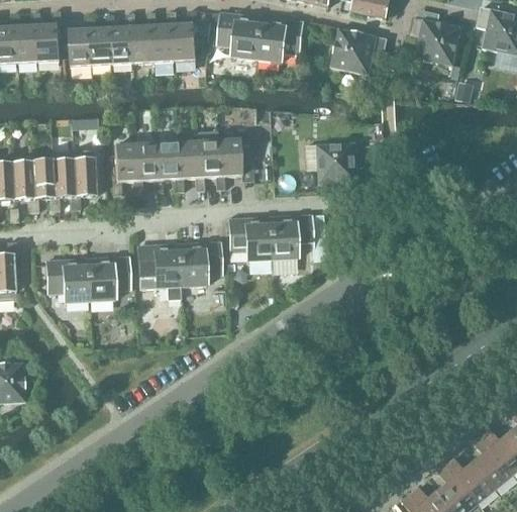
[(352,0),(350,10),(386,18),(390,0),(352,0)]
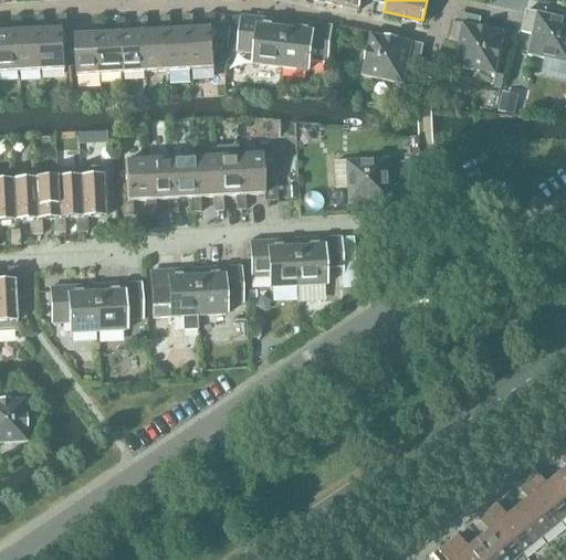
[(527,51),(565,59),(565,14),(526,6),(522,28),(533,30),(527,51)]
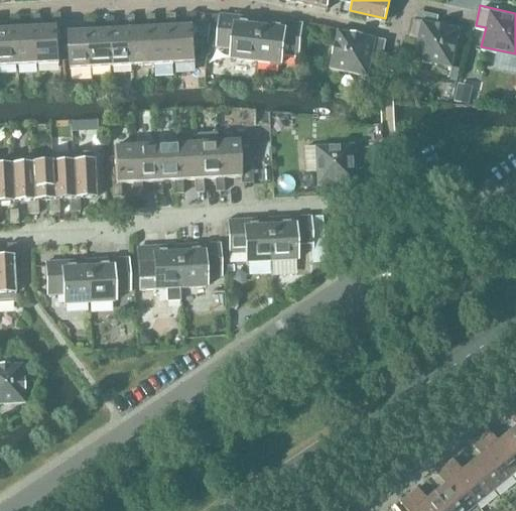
[(53,23),(41,23),(37,23),(39,60),(59,59),(58,23),(61,23),(61,9),(52,10),(53,23)]
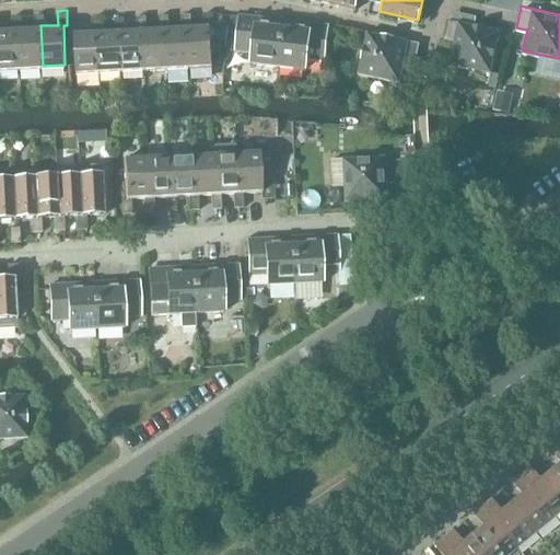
[(205,24),(191,24),(187,25),(189,65),(212,64),(210,24),(214,24),(213,10),(203,10),(205,24)]
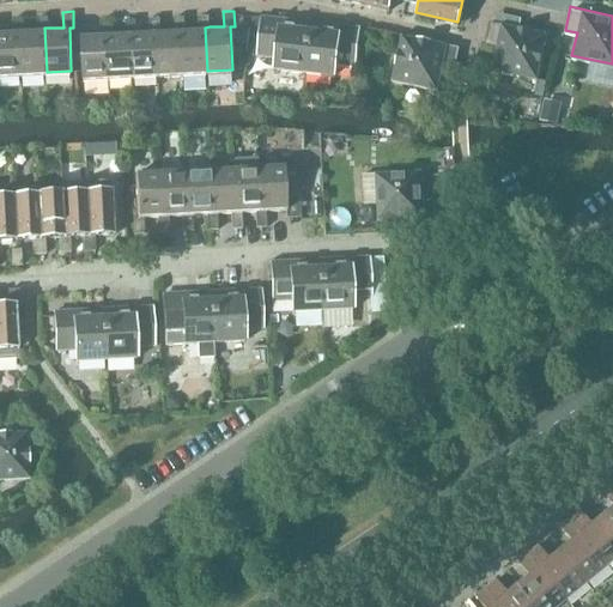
[(38,29),(24,29),(19,29),(22,73),(47,72),(44,28),(49,28),(48,12),(38,13),(38,29)]
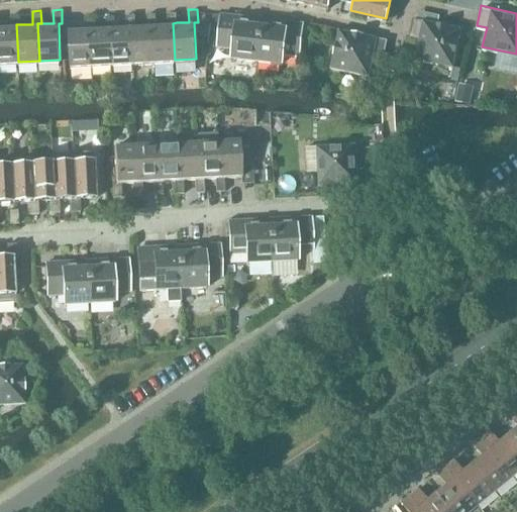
[(169,23),(157,23),(152,24),(154,61),(175,60),(173,23),(177,22),(176,10),(168,10),(169,23)]
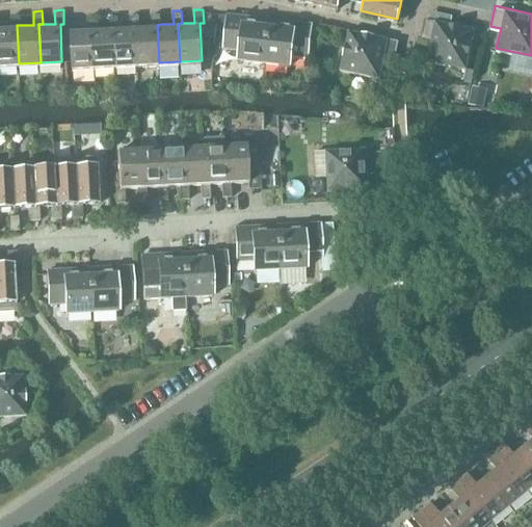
[(12,26),(0,26),(0,63),(19,63),(17,25),(21,25),(21,11),(11,12),(12,26)]
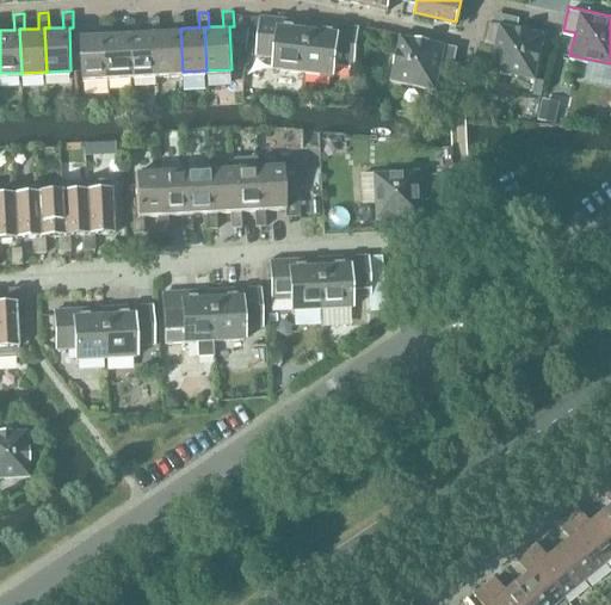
[(174,29),(160,30),(155,30),(158,73),(183,72),(180,29),(185,28),(184,13),(173,13),(174,29)]
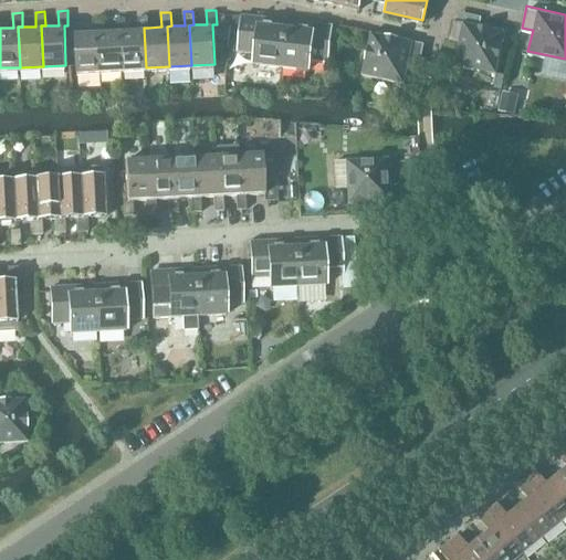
[(254,61),(282,64),(286,18),(242,12),(238,48),(255,50),(254,61)]
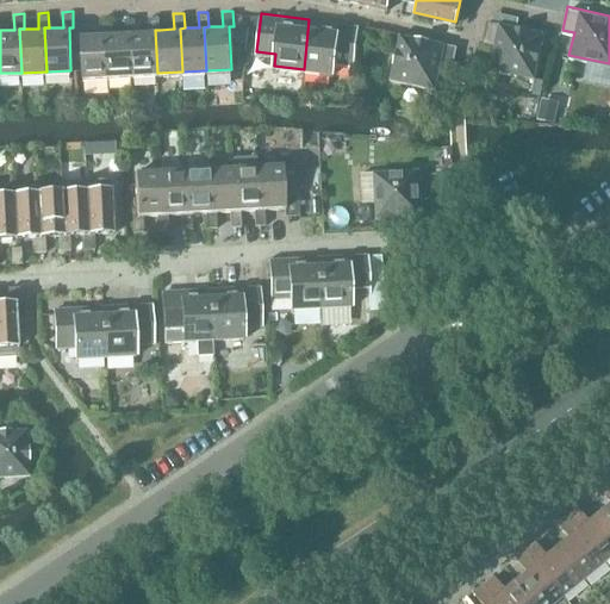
[(150,30),(136,31),(131,31),(134,75),(157,73),(155,30),(160,30),(160,14),(149,14),(150,30)]
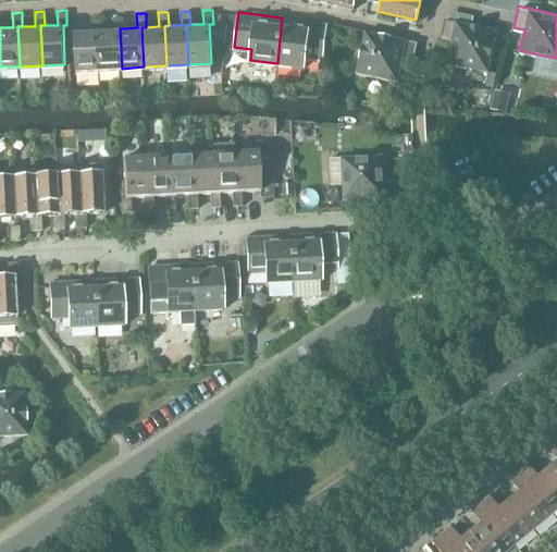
[(115,28),(102,29),(98,29),(100,70),(122,69),(120,28),(124,28),(123,14),(114,14),(115,28)]
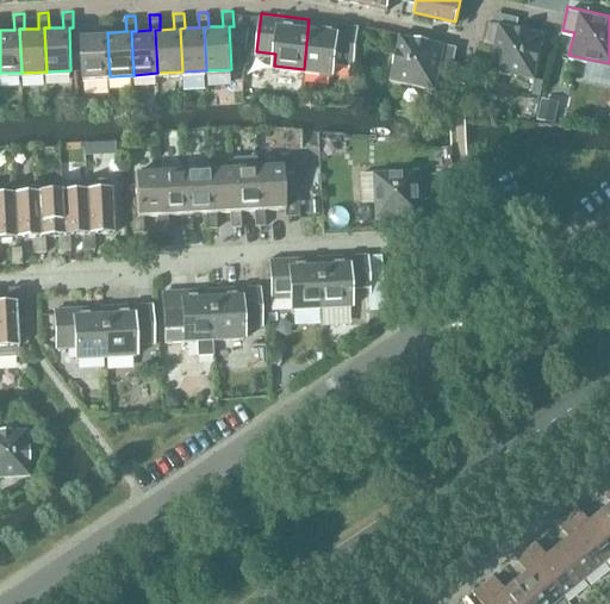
[(107,32),(112,32),(111,17),(100,17),(101,32),(81,33),(83,78),(110,76),(107,32)]
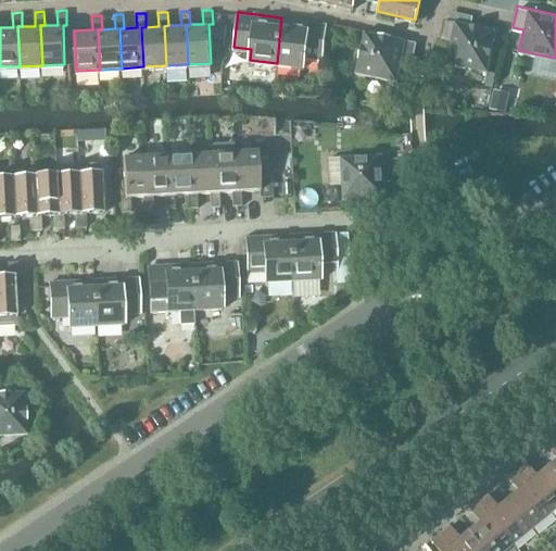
[(445,61),(466,65),(488,70),(496,27),(444,16),(440,37),(450,39),(445,61)]
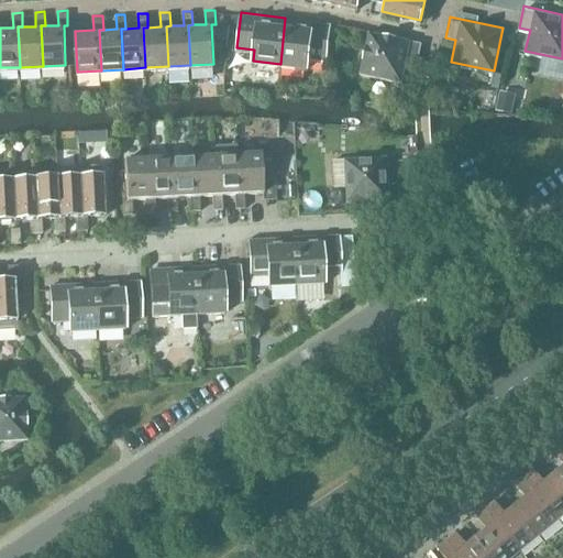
[(285,18),(280,64),(308,66),(309,55),(326,57),(330,22),(285,18)]
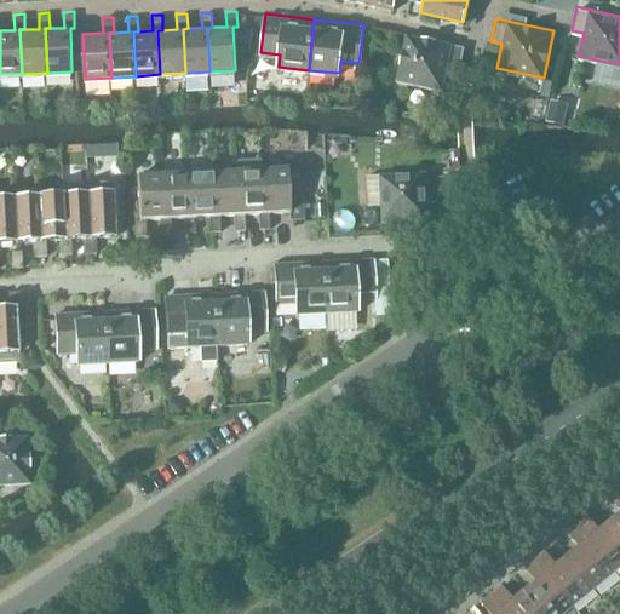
[(406,32),(397,73),(396,79),(442,89),(448,66),(459,68),(464,45),(406,32)]
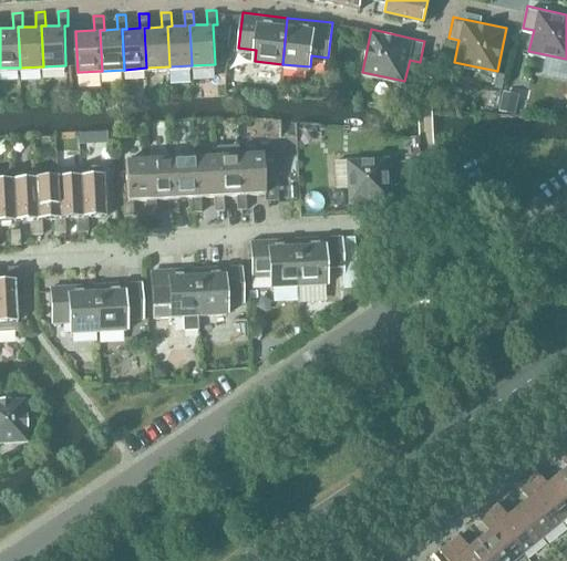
[(504,96),(523,101),(526,83),(507,79),(504,96)]
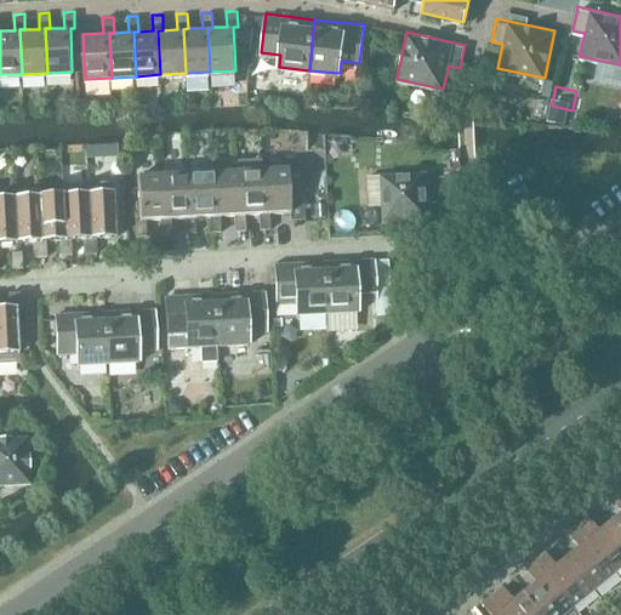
[(86,138),(86,151),(120,149),(120,138),(86,138)]
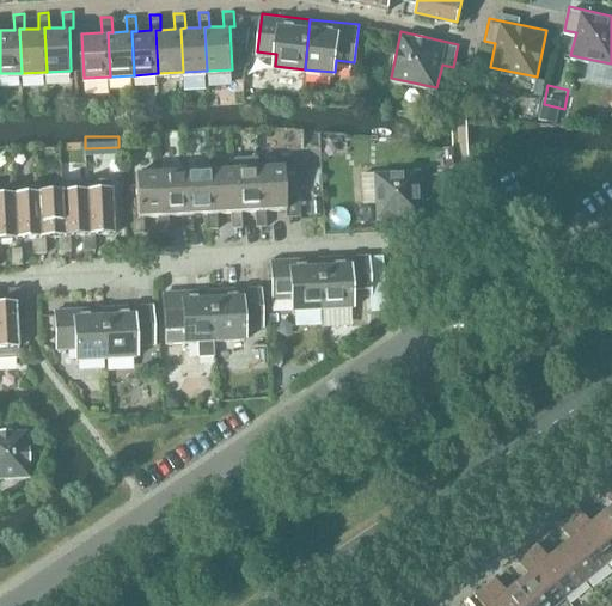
[(282,163),(257,164),(259,207),(255,208),(256,222),(265,222),(264,207),(285,206),(285,191),(299,191),(298,163),(283,163),(282,163)]
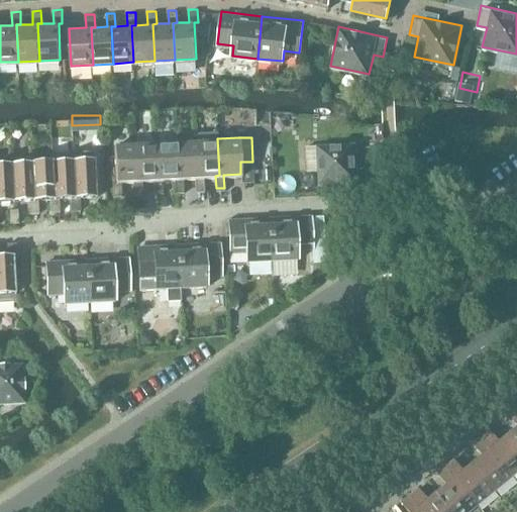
[(217,138),(197,139),(199,176),(195,177),(195,189),(204,189),(203,176),(215,176),(219,175),(217,138)]
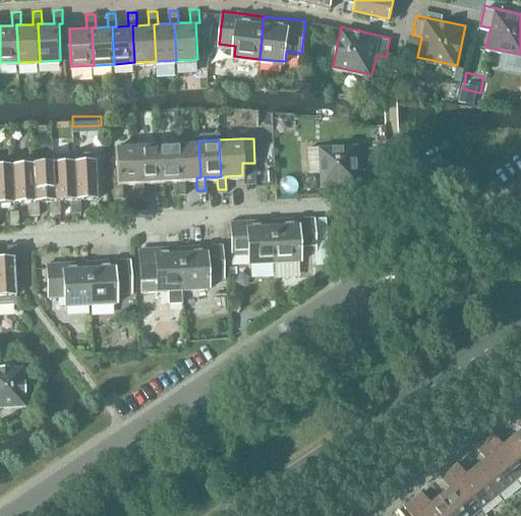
[(198,140),(177,141),(179,178),(175,179),(176,192),(184,191),(184,178),(196,178),(200,177),(198,140)]
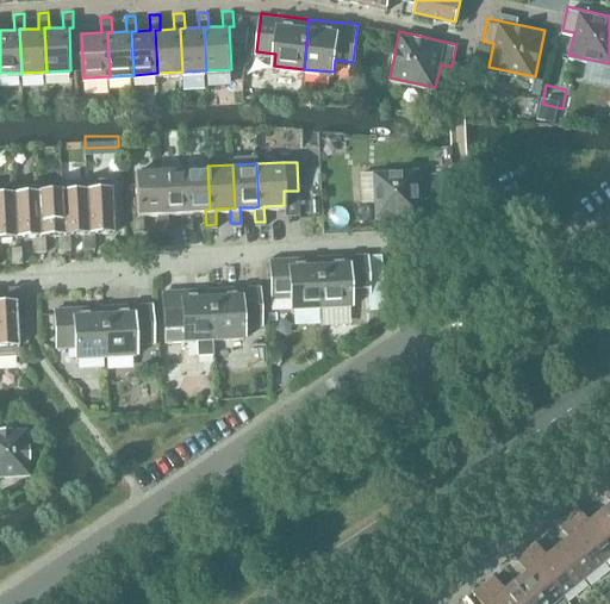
[(207,166),(184,167),(186,210),(181,211),(181,226),(192,225),(191,210),(205,210),(210,209),(207,166)]
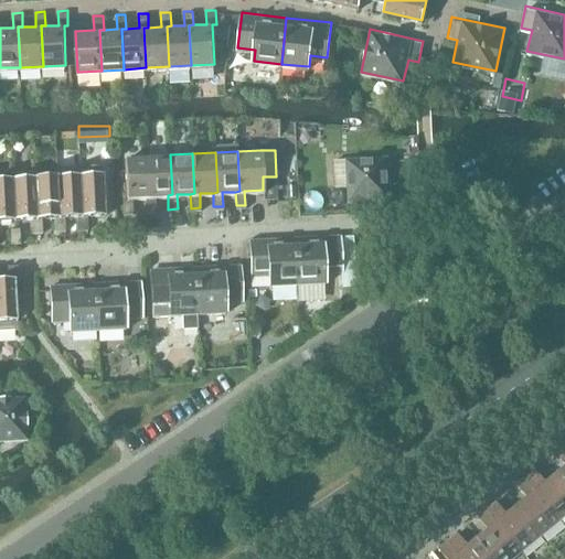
[(170,154),(148,156),(150,196),(146,196),(146,211),(156,210),(155,195),(168,195),(172,194),(170,154)]
